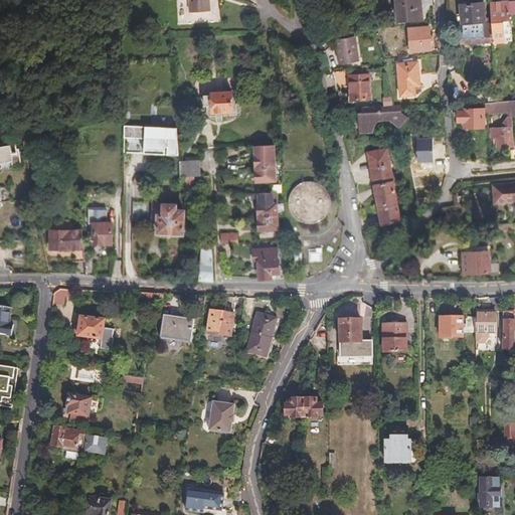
[(184,0),(186,14),(206,12),(205,0),(184,0)]
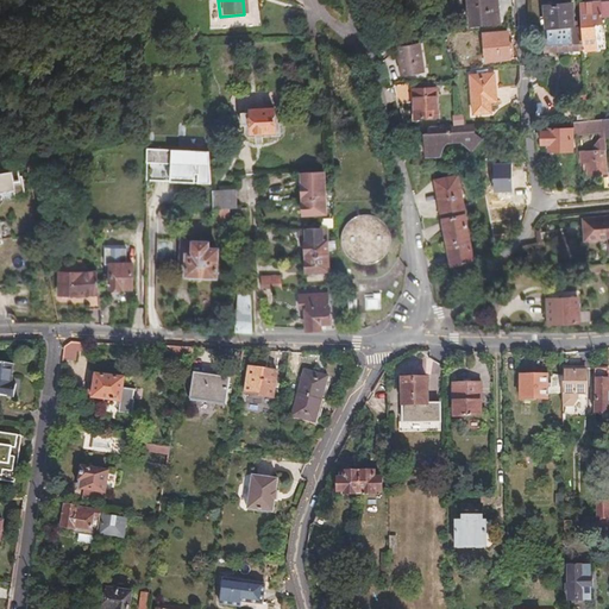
[(468,27),(497,24),(494,0),(469,0),(464,0),(468,27)]
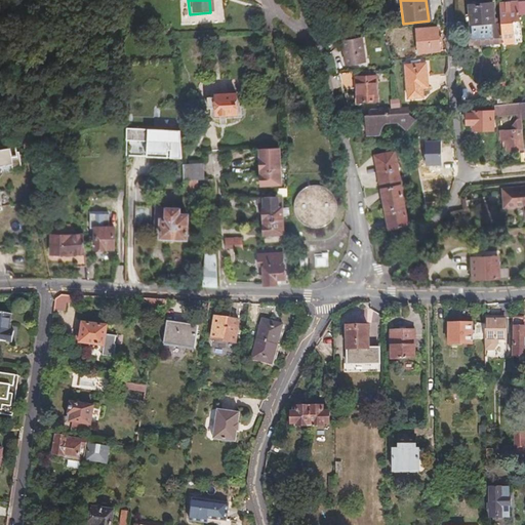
[(505,4),(497,4),(499,25),(501,44),(501,47),(521,45),(520,30),(517,30),(517,23),(518,23),(516,3),(511,3),(505,4)]
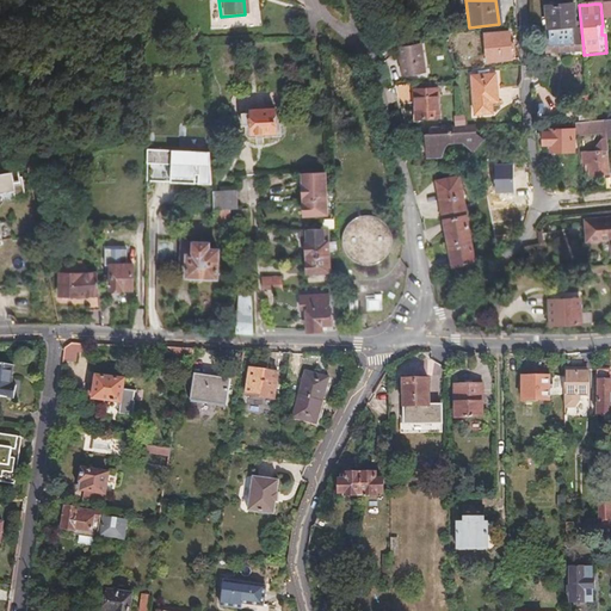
[(557,7),(544,7),(547,31),(556,30),(573,29),(572,6),(557,7)]
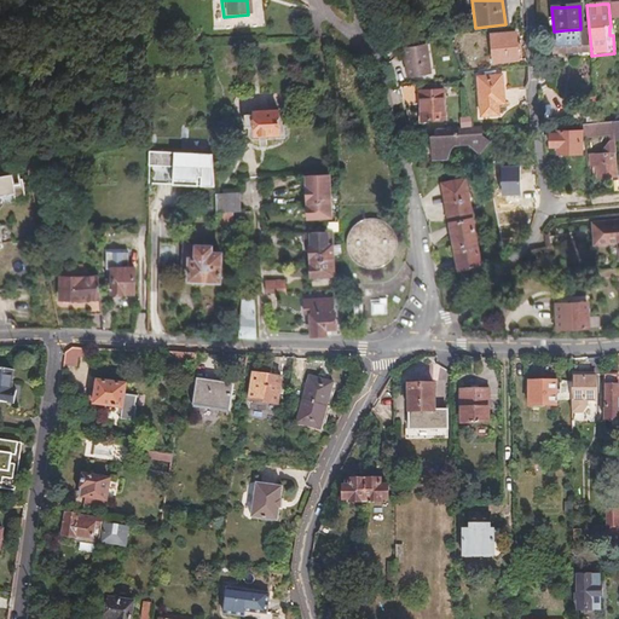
[(580,29),(563,30),(563,41),(553,42),(553,47),(553,55),(591,52),(589,29),(580,29)]
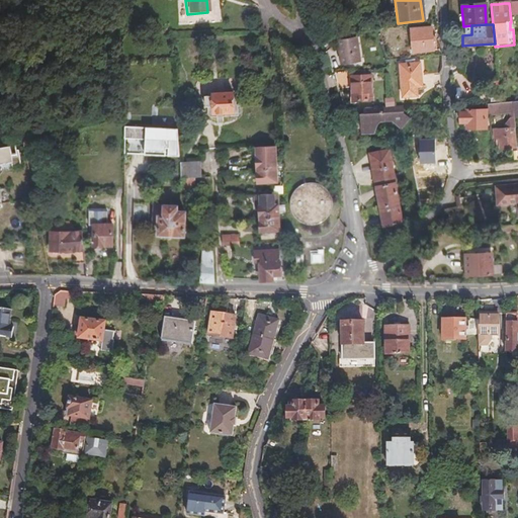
[(428,28),(407,30),(410,54),(434,51),(432,38),(429,39),(428,28)]
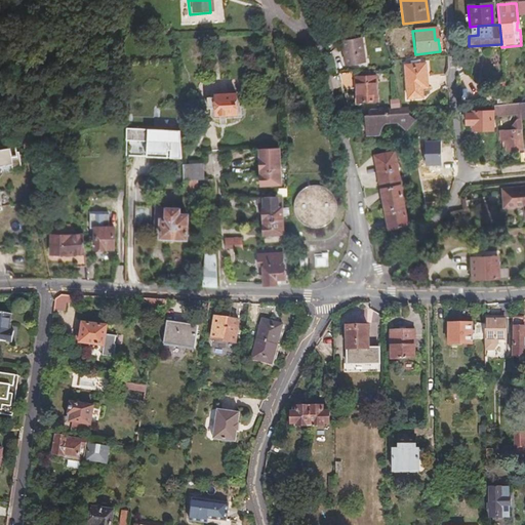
[(359,40),(340,41),(341,52),(344,66),(361,64),(359,40)]
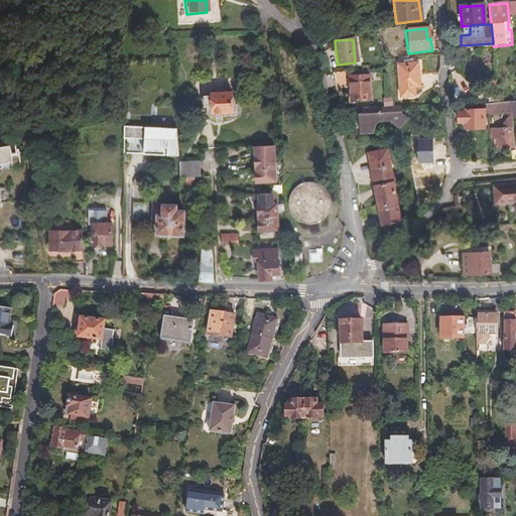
[(416,63),(396,65),(398,98),(411,97),(411,92),(417,91),(416,63)]
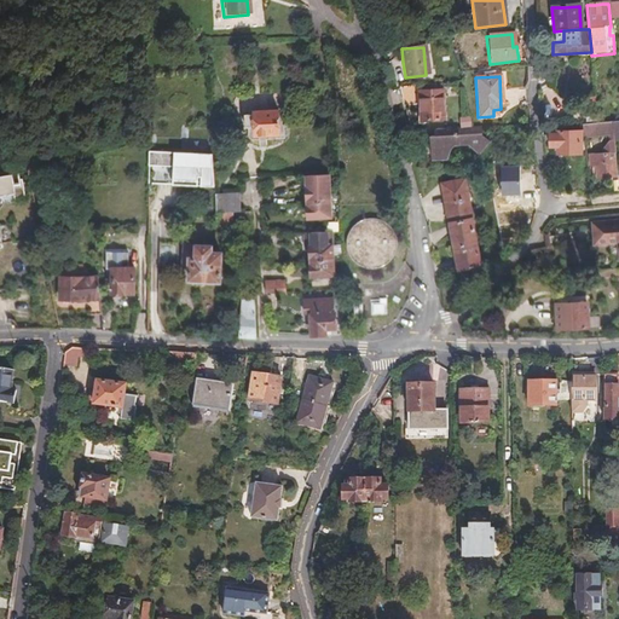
[(417,87),(397,88),(403,109),(418,106),(417,93),(417,87)]
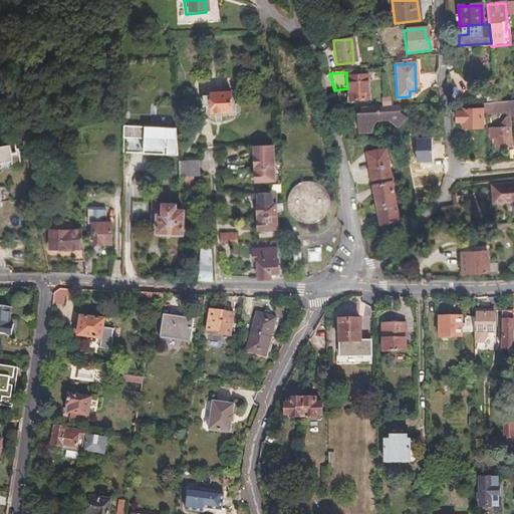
[(365,76),(346,77),(347,88),(348,102),(366,101),(365,76)]
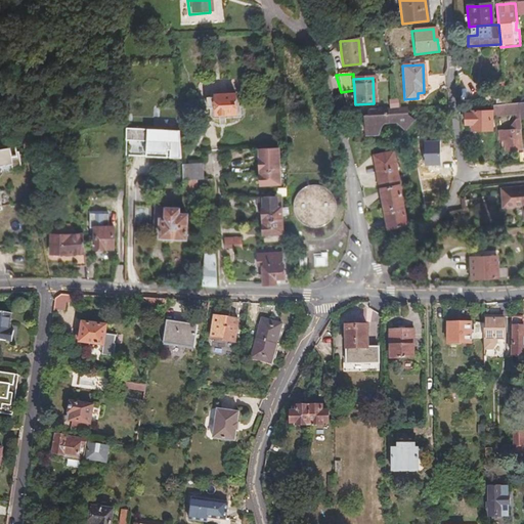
[(503,84),(492,84),(493,92),(493,95),(488,96),(488,105),(491,105),(505,104),(503,84)]
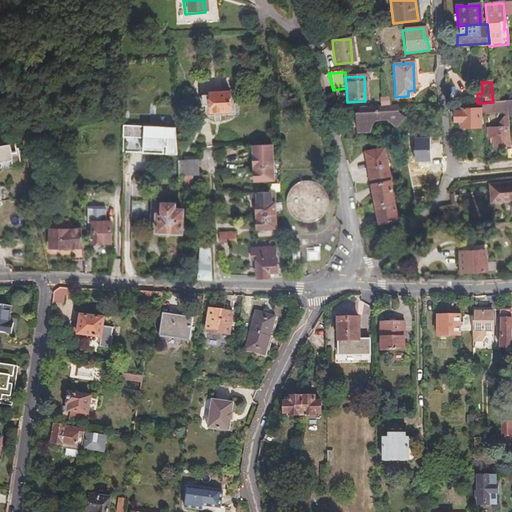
[(229,94),(208,94),(208,97),(201,98),(201,109),(209,109),(209,114),(219,114),(230,114),(229,94)]
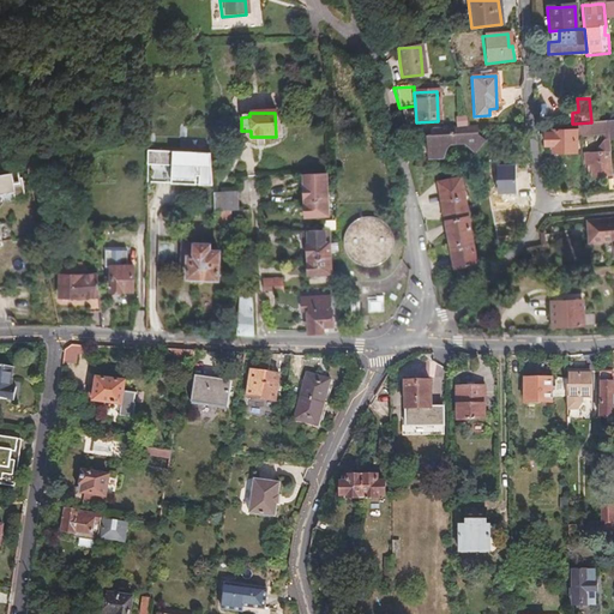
[(591,122),(576,124),(576,131),(584,131),(584,134),(607,133),(606,124),(606,122),(591,122)]
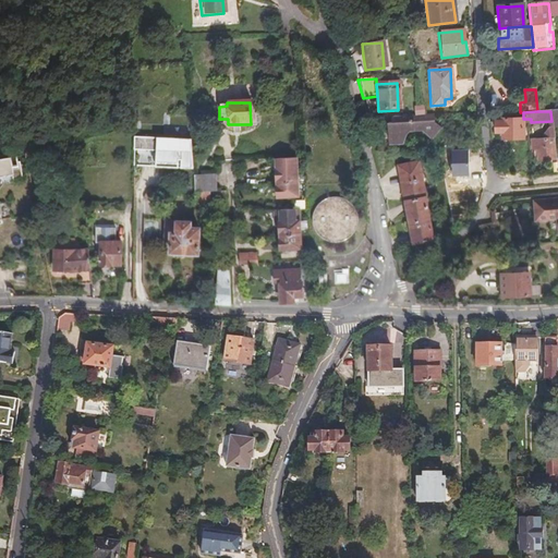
[(409,132),(421,132),(431,141),(440,131),(434,124),(433,117),(392,117),(391,122),(388,122),(388,132),(387,144),(400,144),(404,136),(409,132)]
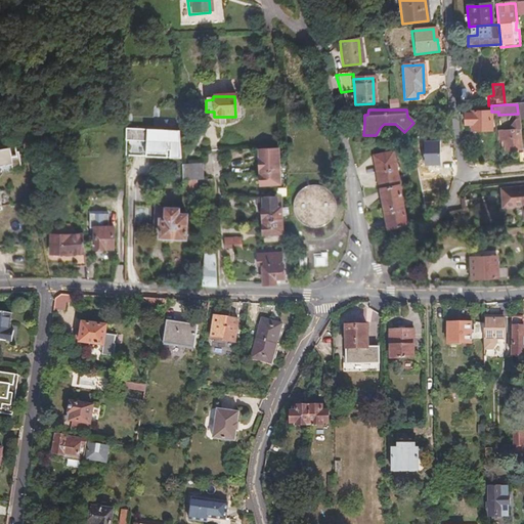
[(490,112),(469,113),(469,116),(466,116),(467,126),(472,126),(472,132),(482,131),(491,130),(490,112)]
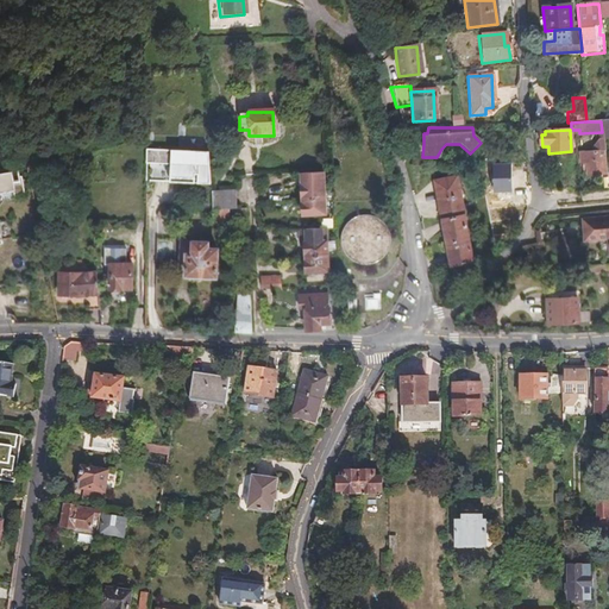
[(148,182),(212,183),(209,152),(149,150),(148,182)]
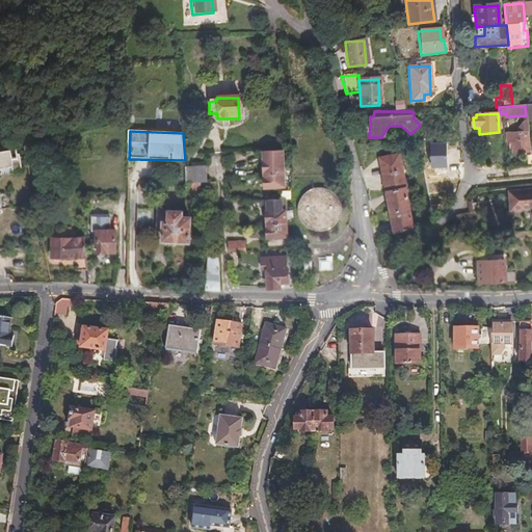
[(526,133),(504,135),(505,143),(510,142),(511,154),(516,153),(523,153),(524,165),(530,165),(530,164),(529,152),(527,153),(526,133)]
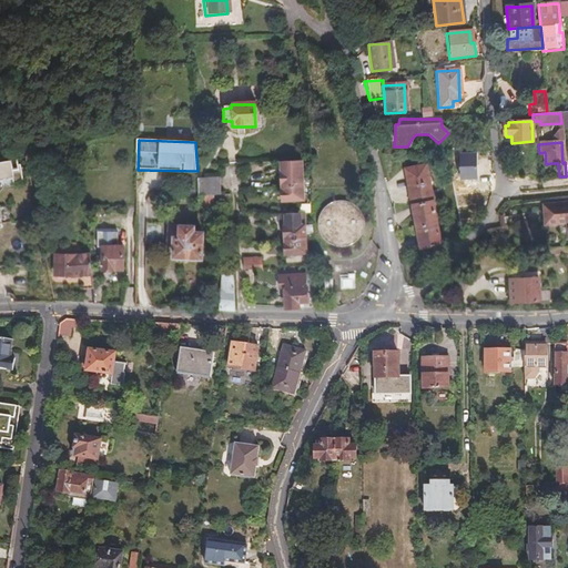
[(300,162),(279,163),(280,176),(280,189),(301,188),(300,162)]
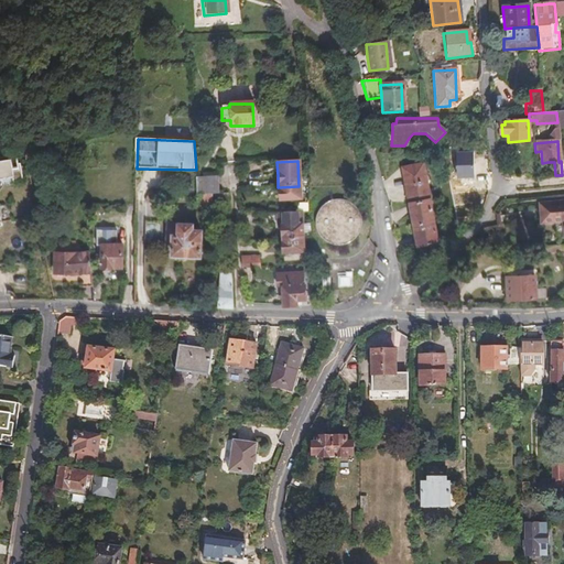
[(0,180),(19,176),(17,162),(0,164),(0,180)]
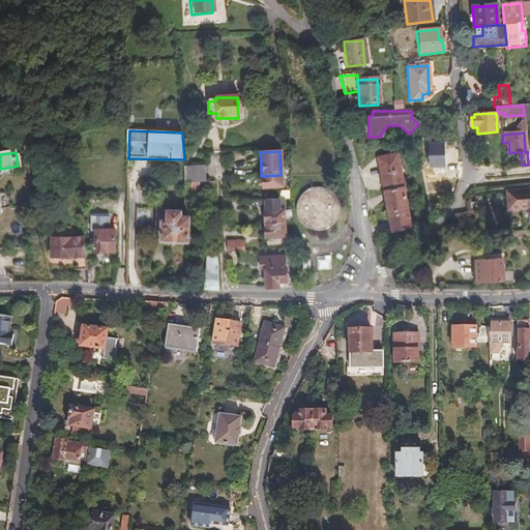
[(387,214),(406,210),(395,159),(377,163),(382,187),(387,214)]
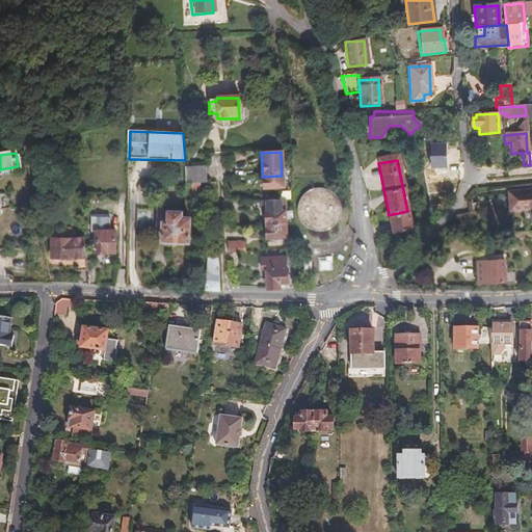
[(205,168),(183,169),(183,184),(205,183),(205,168)]
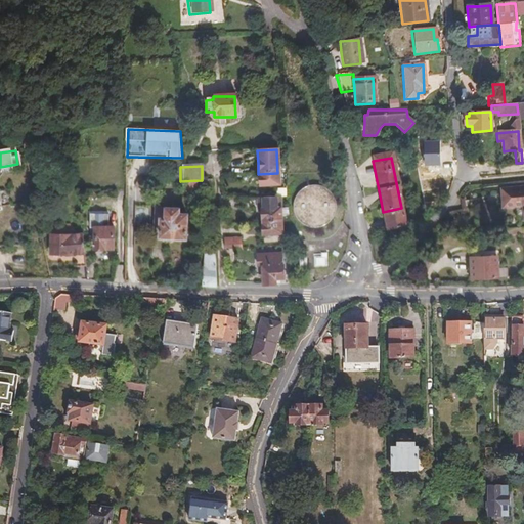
[(277,173),(258,174),(258,181),(259,187),(277,186),(277,173)]
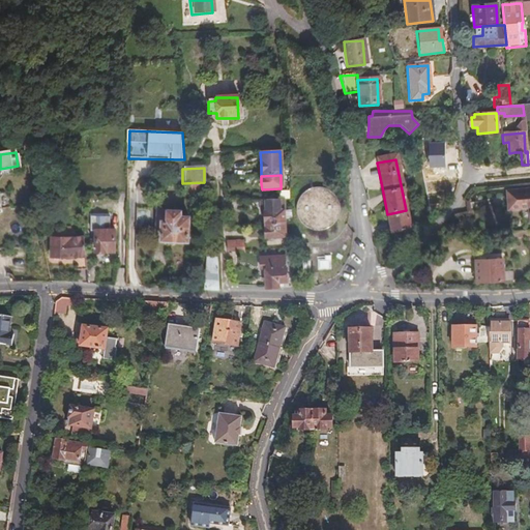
[(204,182),(182,183),(183,195),(199,195),(199,189),(212,189),(212,182),(204,182)]
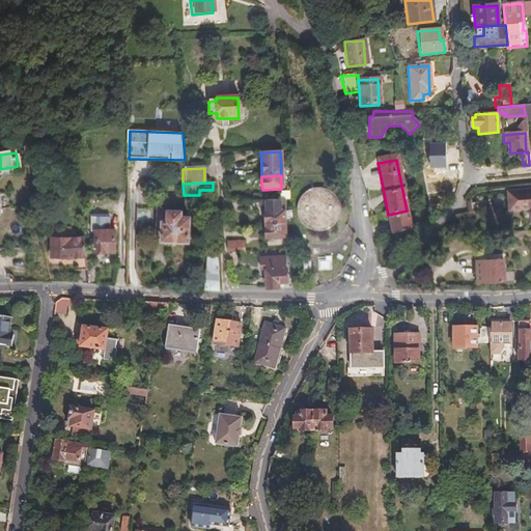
[(306,191),(299,196),(296,203),(295,210),(296,218),(300,224),(306,230),(313,232),(323,232),(330,228),(335,223),(339,215),(339,206),(336,199),(331,193),(323,189),(315,188),(306,191)]
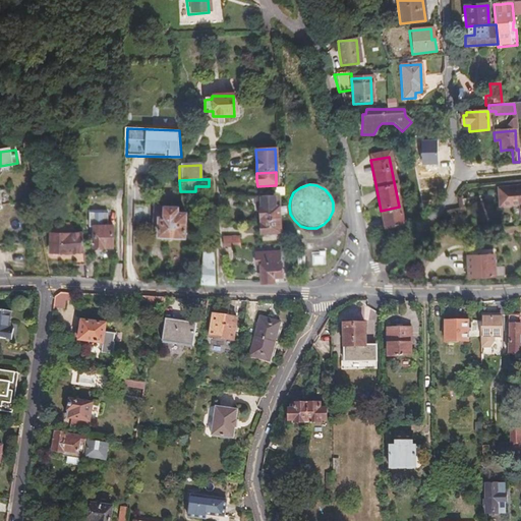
[(520,187),(499,189),(500,196),(500,205),(520,203),(520,187)]
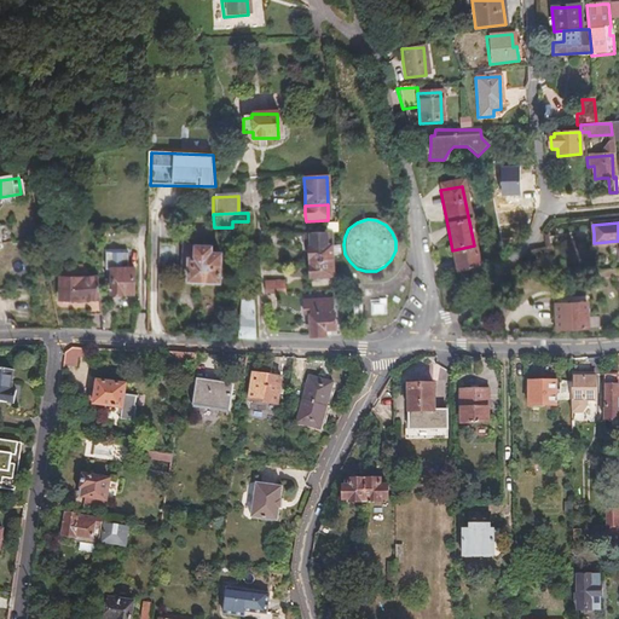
[(330,235),(305,236),(306,244),(306,247),(308,247),(310,255),(310,262),(330,262),(330,247),(330,235)]
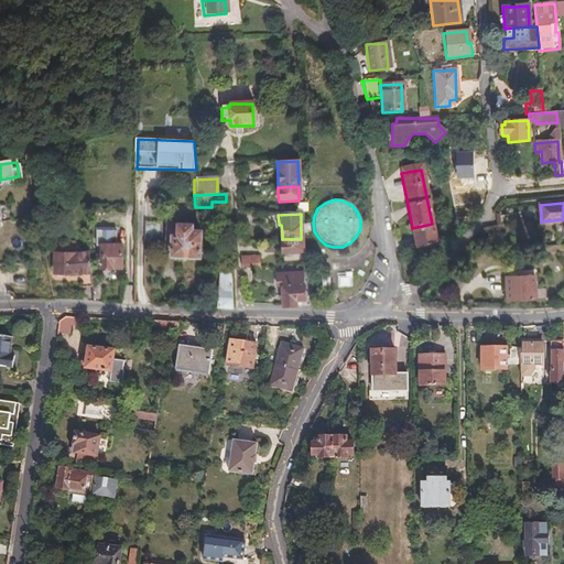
[(436,246),(432,224),(412,228),(416,250),(436,246)]
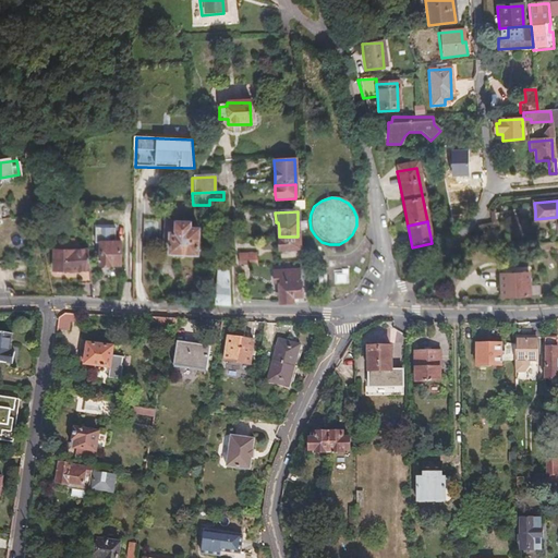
[(191,226),(168,226),(168,238),(171,238),(171,256),(179,256),(185,256),(186,259),(194,259),(195,257),(197,257),(197,232),(191,232),(191,226)]
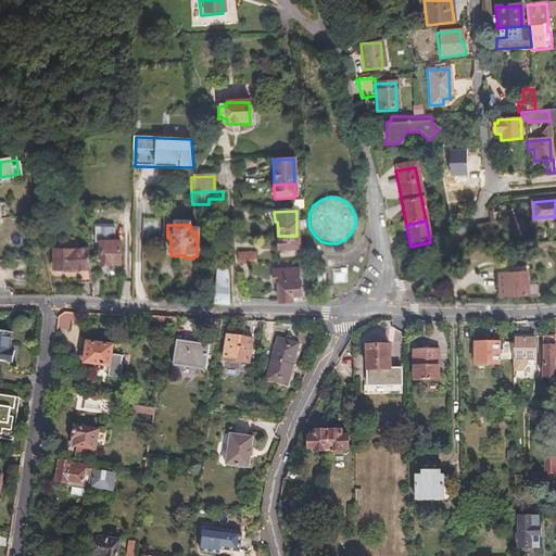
[(112,234),(105,234),(105,243),(99,243),(99,266),(100,266),(100,268),(108,268),(108,266),(114,266),(118,266),(118,243),(112,243),(112,234)]
